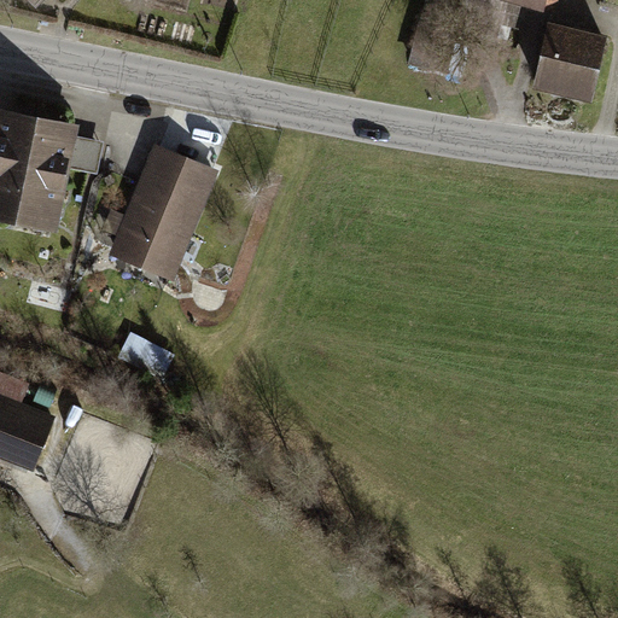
[(450,0),(448,10),(450,11),(447,24),(508,41),(512,28),(514,29),(522,7),(543,13),(544,10),(555,12),(559,0),(450,0)]
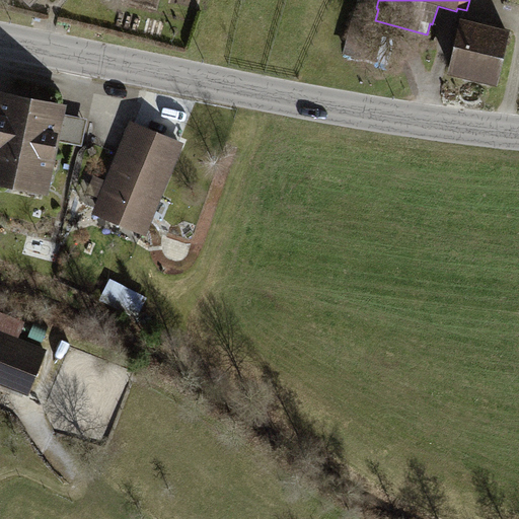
[(510,31),(461,19),(447,76),(497,87),(510,31)]
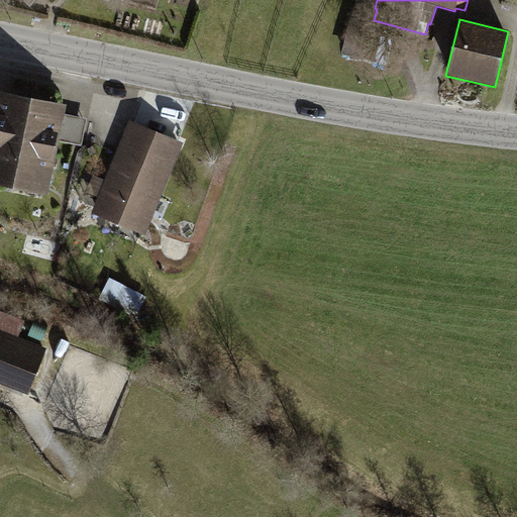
[(68,105),(0,91),(0,185),(49,196),(68,105)]
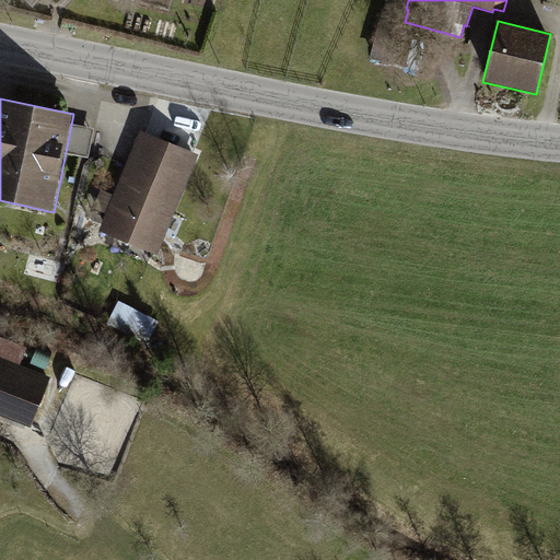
[(200,154),(141,131),(101,232),(160,256),(200,154)]
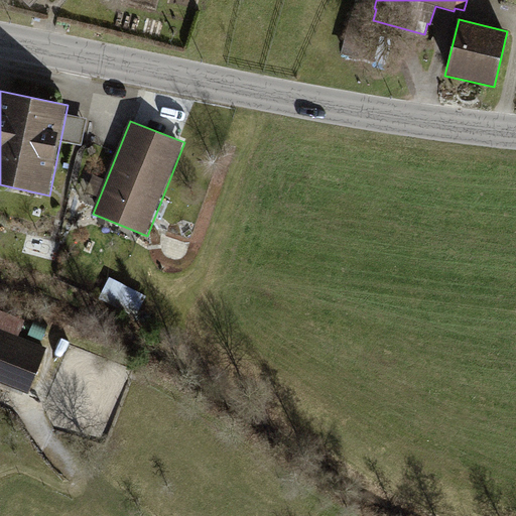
[(137,313),(146,294),(111,278),(102,296),(137,313)]
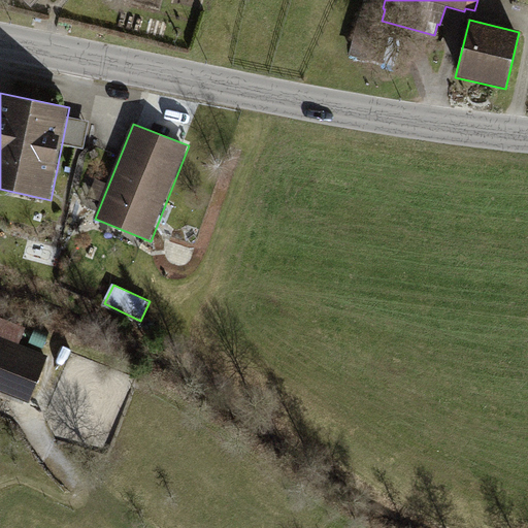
[(0,391),(30,403),(47,357),(19,345),(25,331),(0,321),(0,391)]
